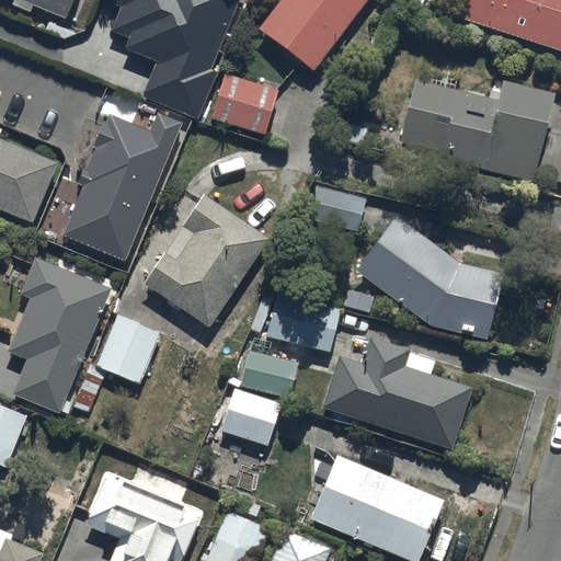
[(26,0),(64,15),(69,0),(26,0)]
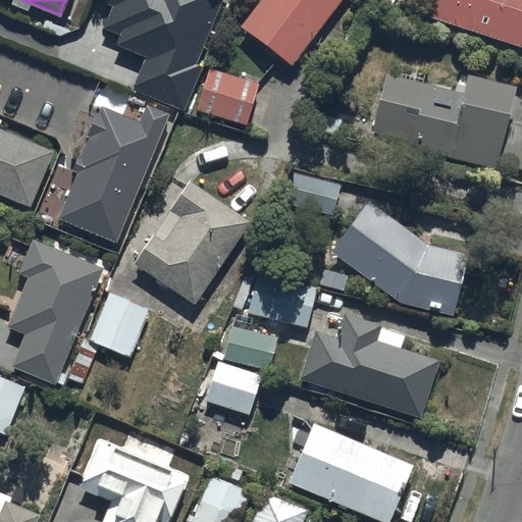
[(145,57),(133,87),(181,108),(218,0),(108,0),(107,5),(112,8),(104,30),(118,36),(114,48),(145,57)]
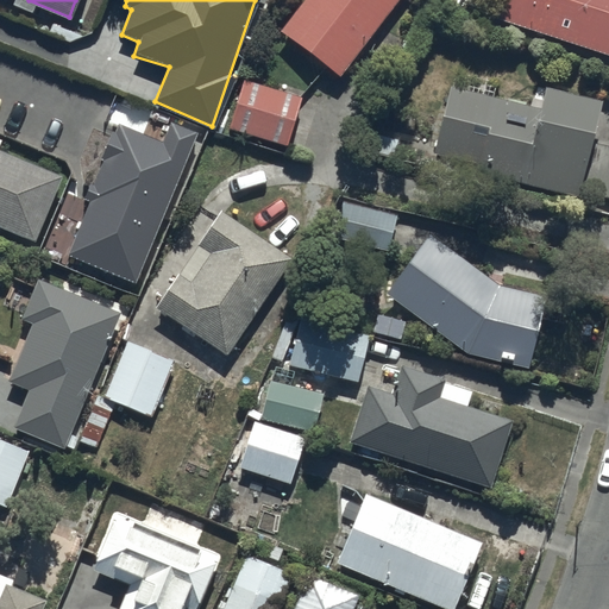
[(305,0),(282,31),(341,75),(396,0),(305,0)]
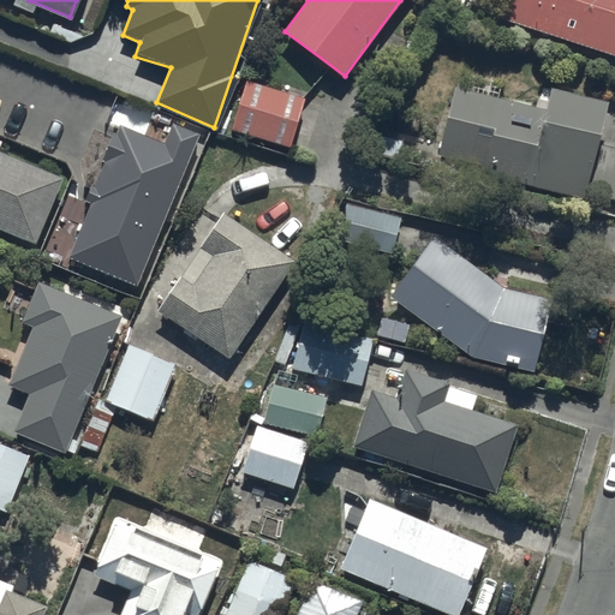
[(614,0),(499,0),(495,15),(614,53),(614,0)]
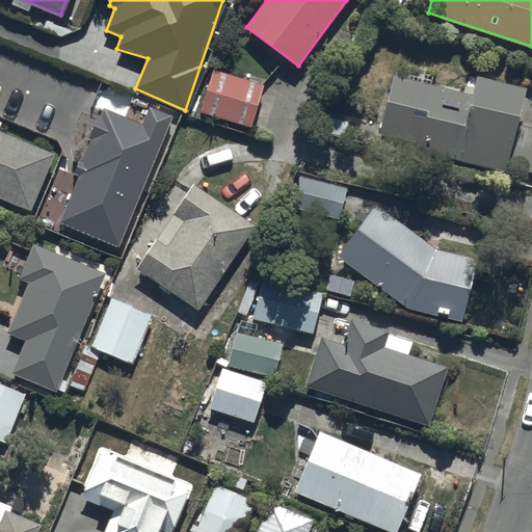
[(263,82),(211,68),(198,112),(250,127),(263,82)]
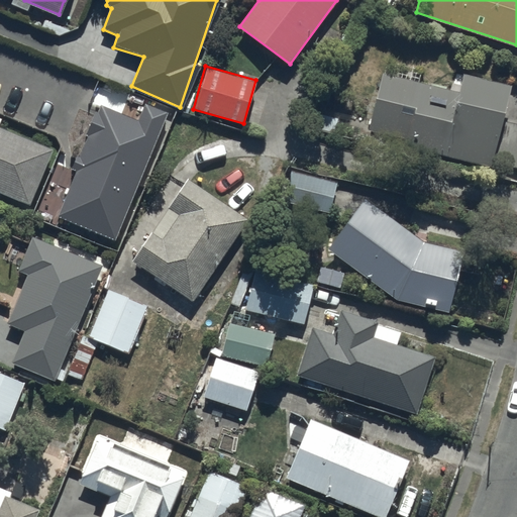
[(458,91),(380,72),(366,131),(382,135),(380,141),(491,166),(511,84),(461,74),(458,91)]
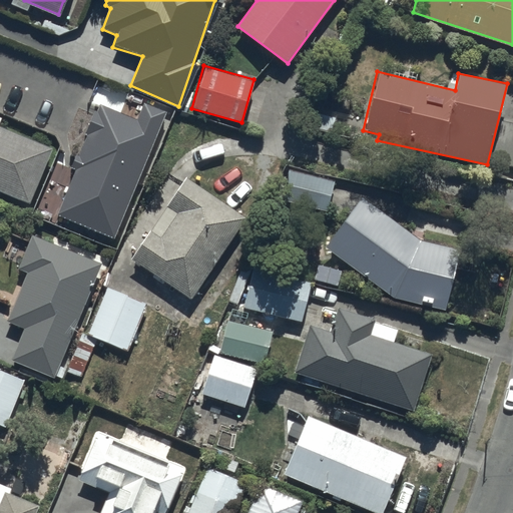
[(57,218),(113,241),(163,116),(143,108),(137,124),(100,109),(97,115),(94,114),(85,137),(87,137),(79,158),(75,156),(69,171),(75,173),(57,218)]
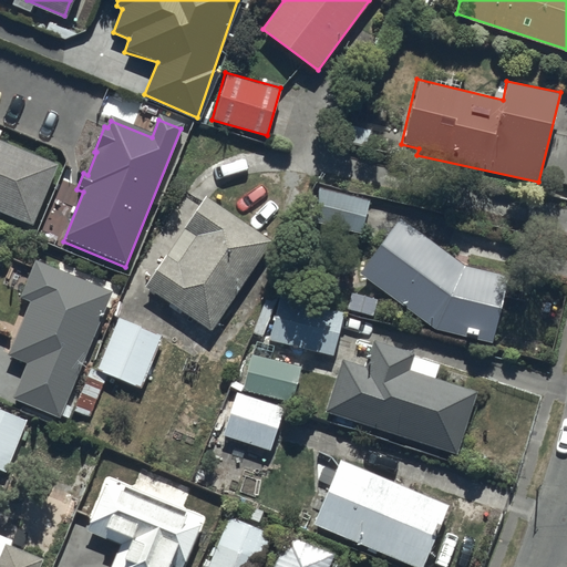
[(54,162),(0,140),(0,208),(31,220),(54,162)]
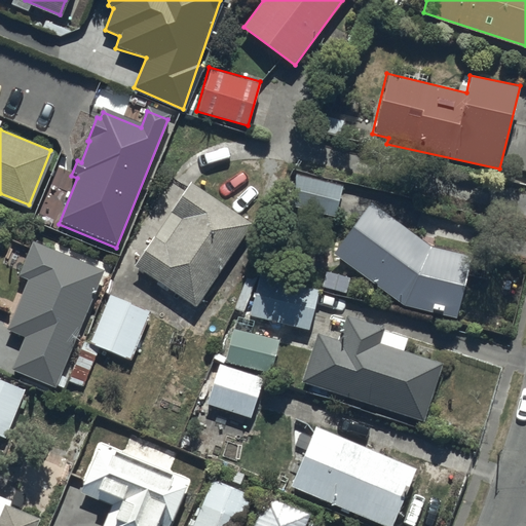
[(342,184),(295,173),(288,204),(334,217),(342,184)]
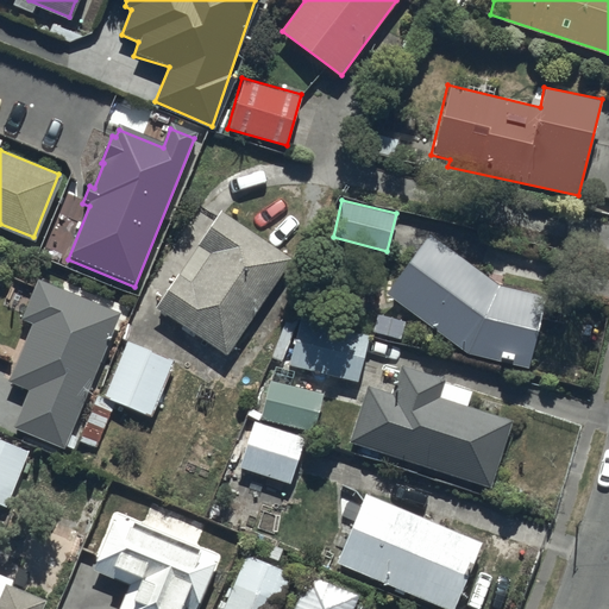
[(220,213),(152,308),(228,356),(293,263),(220,213)]
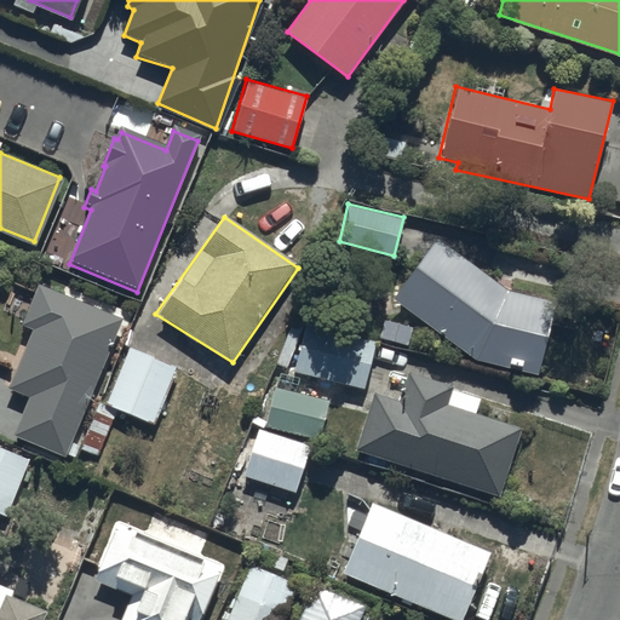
[(437,237),(391,298),(470,357),(539,373),(556,297),(499,283),(437,237)]
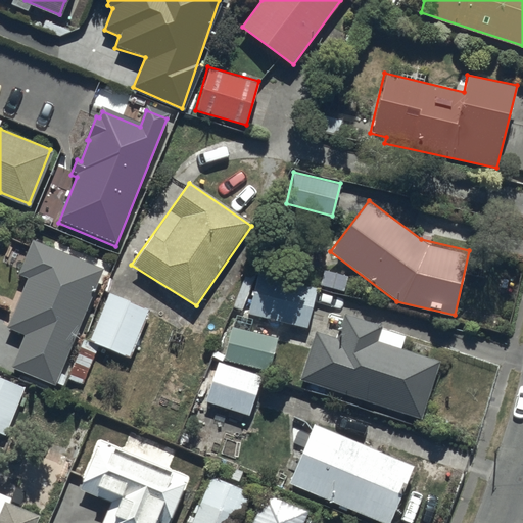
[(7,327),(25,336),(12,367),(55,382),(100,269),(32,239),(17,274),(26,278),(7,327)]
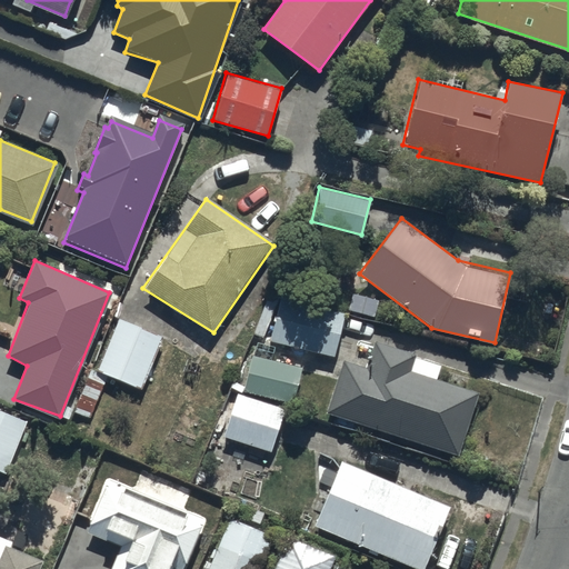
[(279,299),(268,340),(330,357),(341,315),(279,299)]
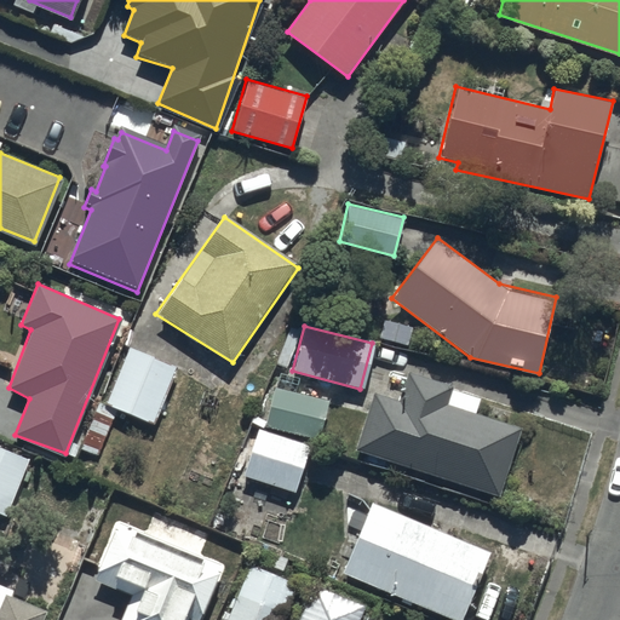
[(176,363),(128,345),(107,405),(153,423),(176,363)]
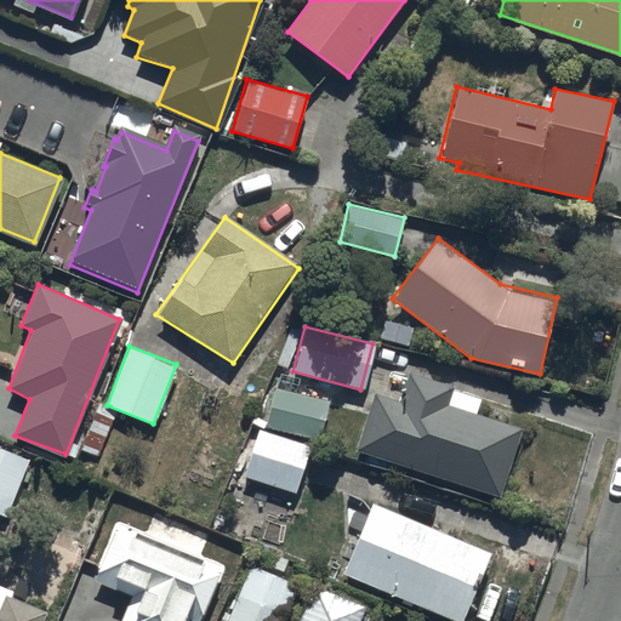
[(405,372),(397,398),(372,391),(354,450),(500,495),(520,428),(446,405),(451,387),(405,372)]
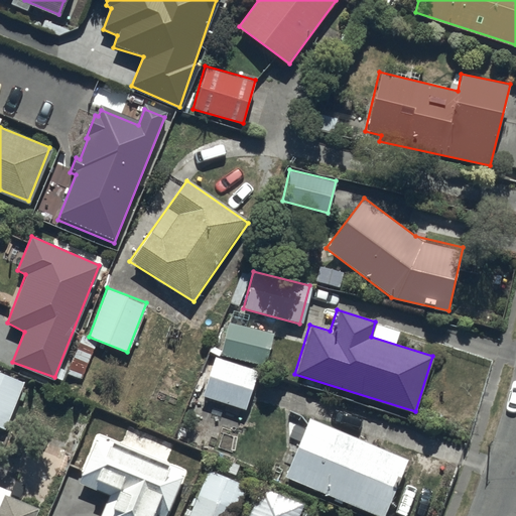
[(272,332),(227,323),(220,354),(266,363),(272,332)]
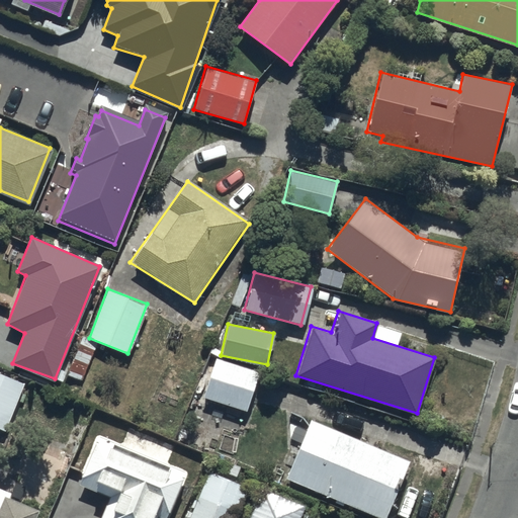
[(256,369),(213,357),(202,397),(245,409),(256,369)]
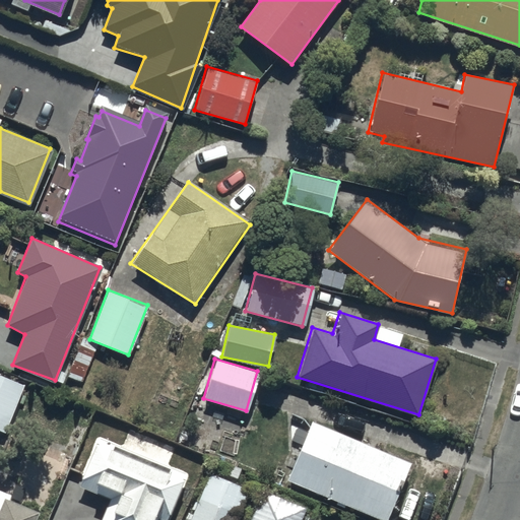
[(22,385),(0,376),(0,432),(2,433),(22,385)]
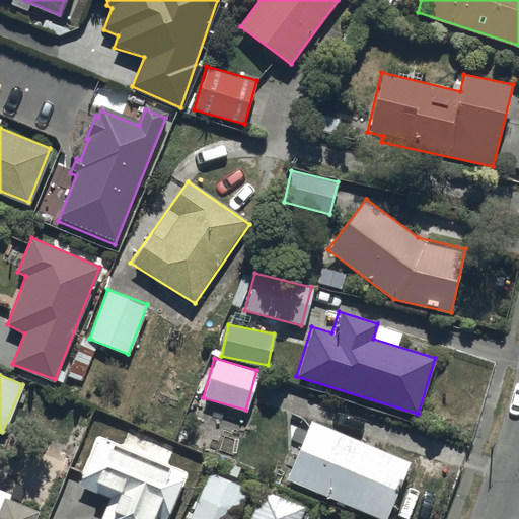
[(312,423),(289,480),(386,518),(411,461),(312,423)]
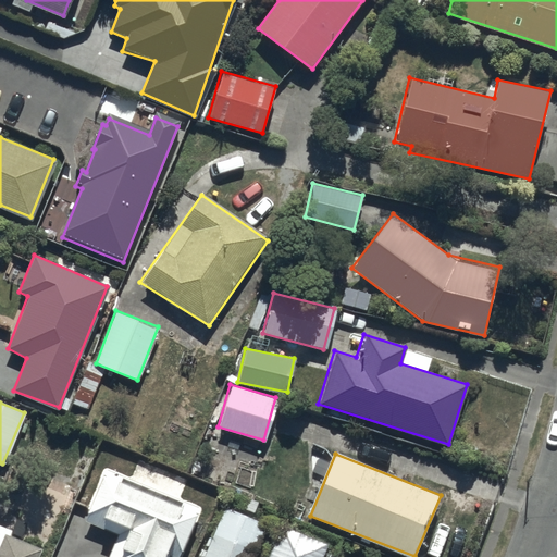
[(116,534),(107,556),(169,556),(178,556),(197,507),(104,470),(85,521),(116,534)]
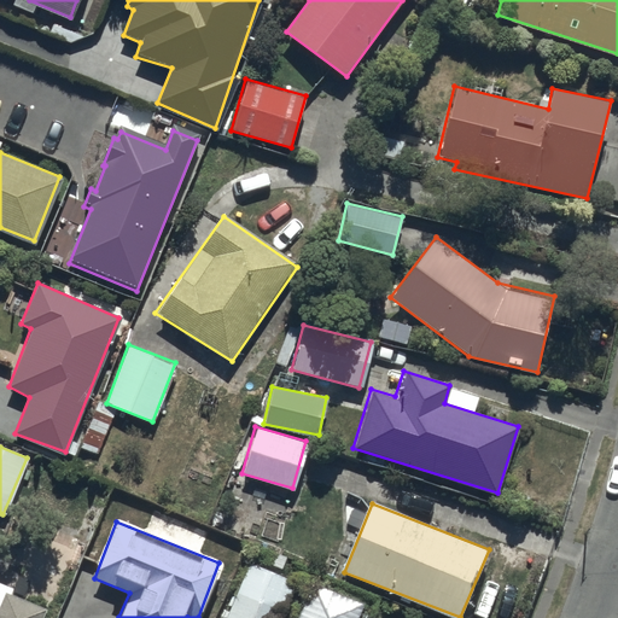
[(279,617),(295,581),(248,563),(225,617),(279,617)]
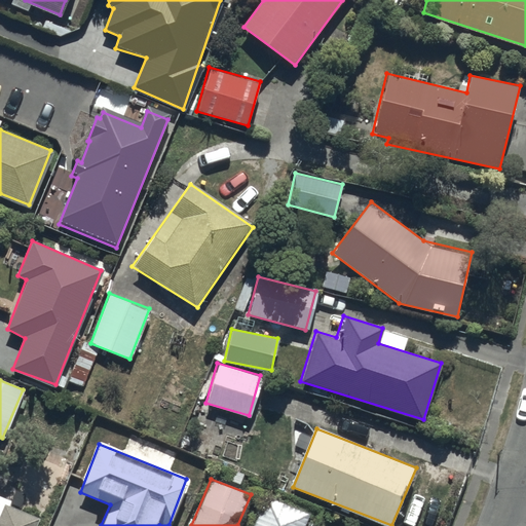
[(301,525),(307,512),(263,494),(250,525),(301,525)]
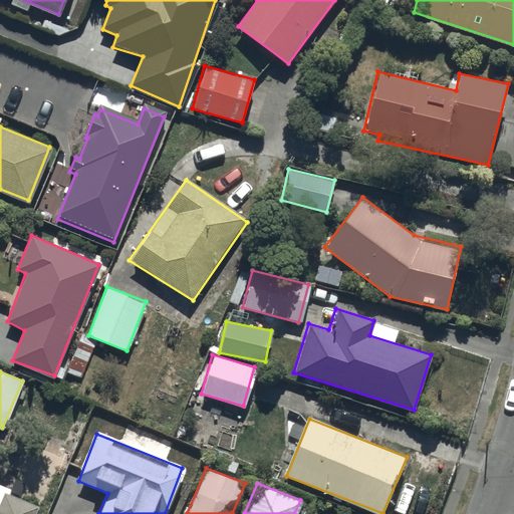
[(0,502),(0,513),(34,513),(38,506),(5,493),(0,502)]
